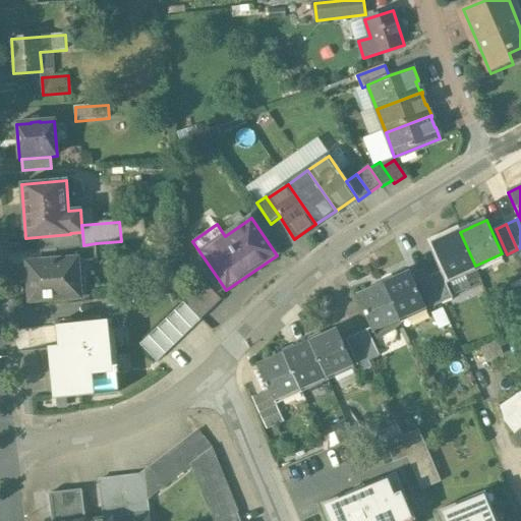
[(460,232),(450,237),(450,236),(433,243),(449,278),(475,266),(460,232)]
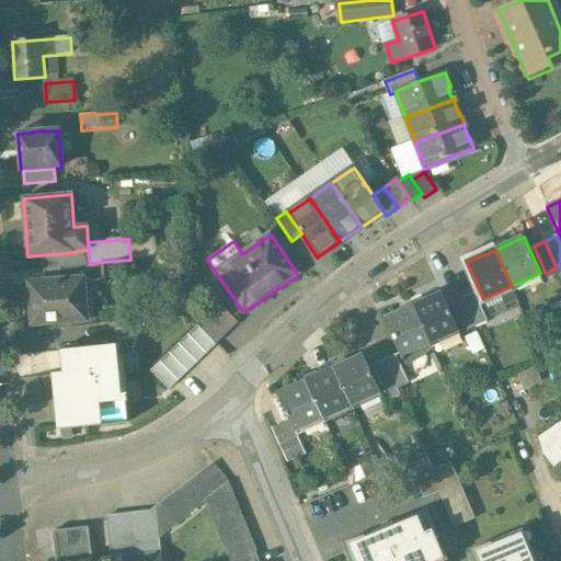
[(90,265),(44,268),(45,282),(83,279),(83,281),(104,278),(103,262),(90,264),(90,265)]
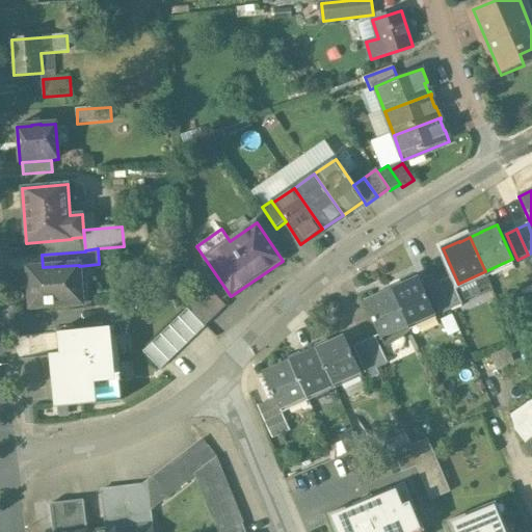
[(43,267),(28,268),(31,307),(82,303),(79,266),(79,265),(43,267)]
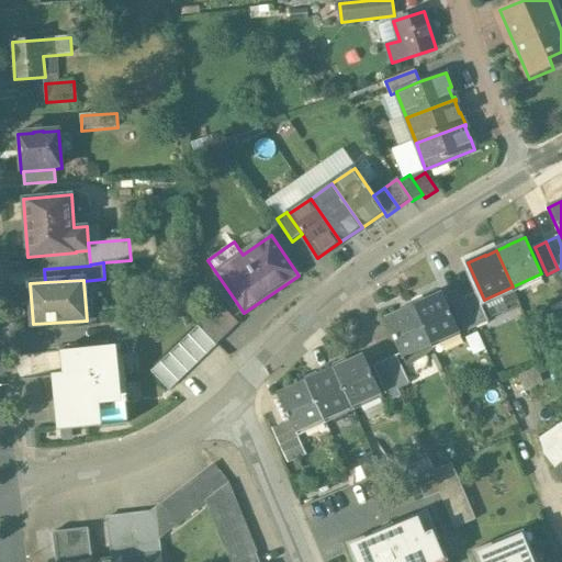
[(442,291),(426,299),(426,300),(414,305),(430,341),(460,328),(442,291)]
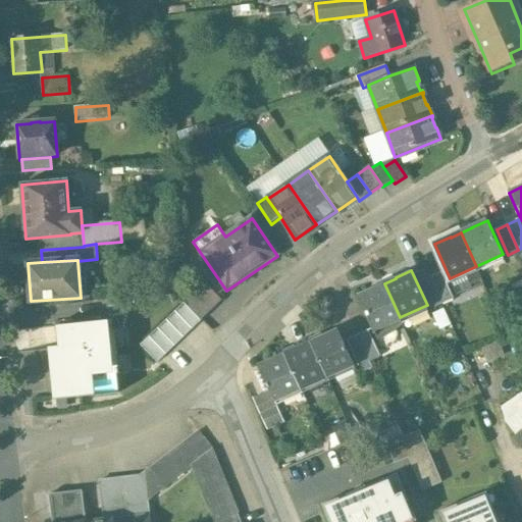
[(454,297),(441,271),(430,276),(441,302),(454,297)]
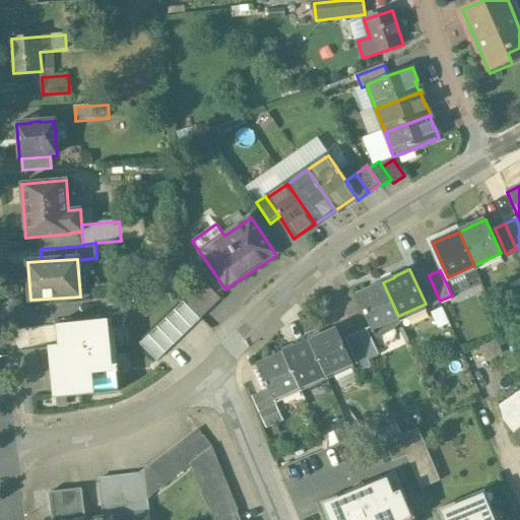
[(440,301),(429,275),(417,280),(430,306),(440,301)]
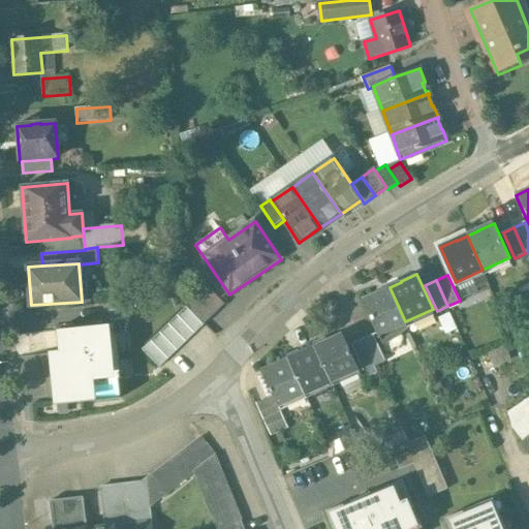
[(224,305),(206,285),(190,300),(191,312),(205,324),(224,305)]
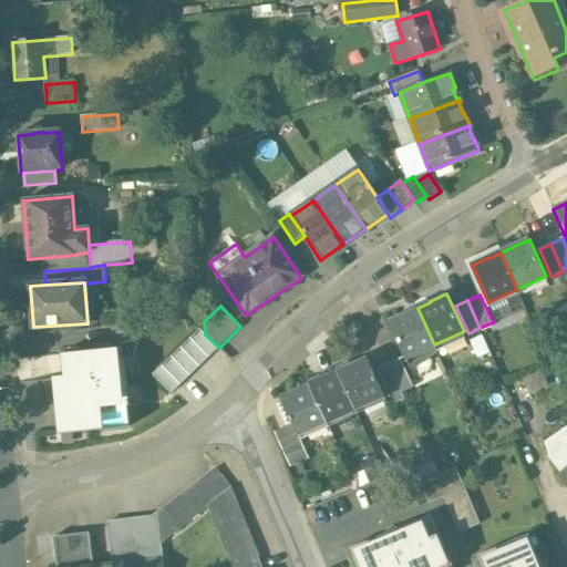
[(418,308),(408,313),(406,312),(389,320),(406,358),(434,344),(418,308)]
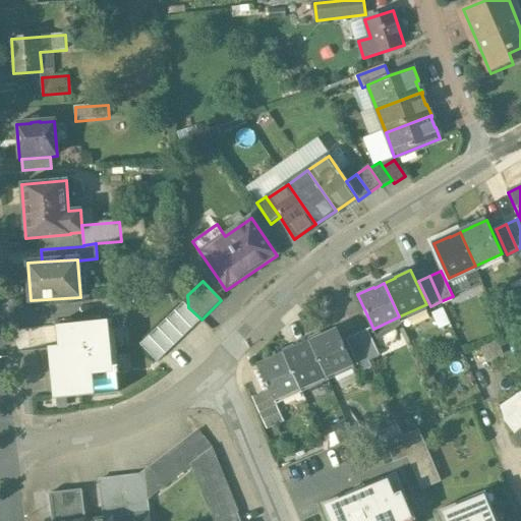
[(16,341),(37,340),(36,310),(15,311),(16,341)]
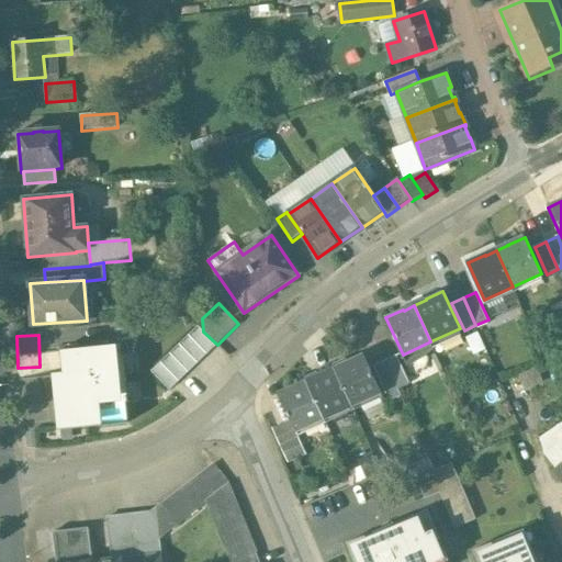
[(209,357),(192,338),(182,347),(199,366),(209,357)]
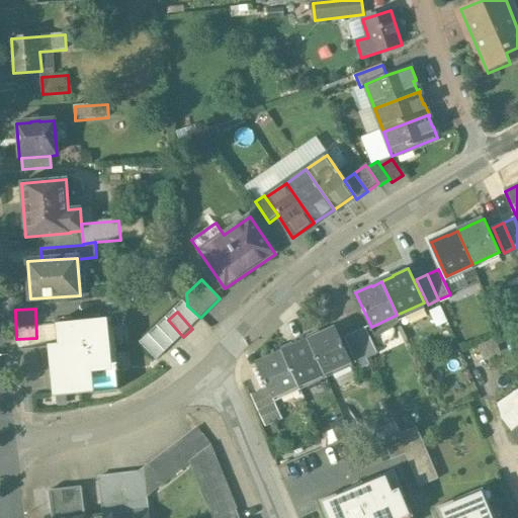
[(111,318),(56,323),(58,345),(48,346),(52,396),(117,391),(111,318)]
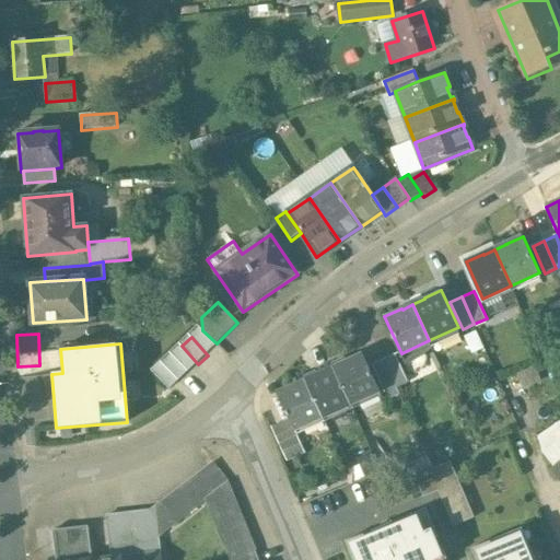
[(182,346),(172,354),(189,373),(198,364),(182,346)]
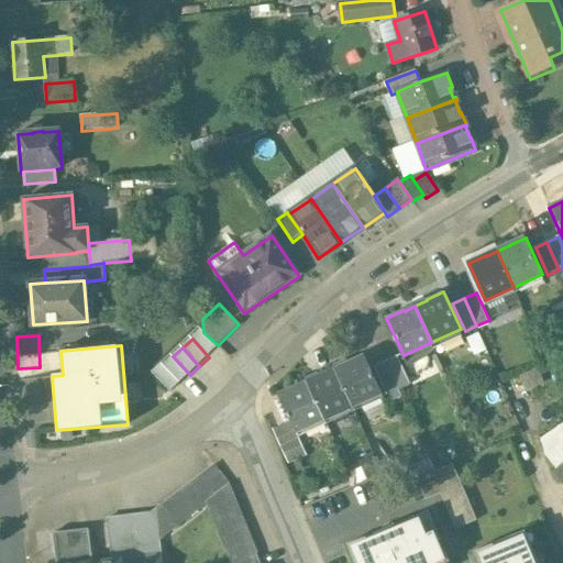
[(410,383),(397,355),(386,361),(398,388),(410,383)]
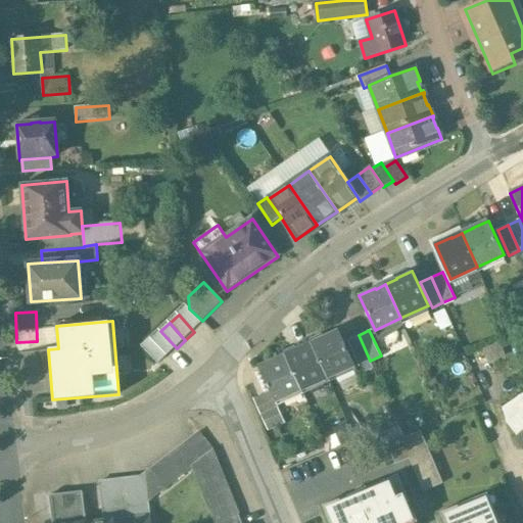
[(338,332),(312,343),(326,376),(352,365),(338,332)]
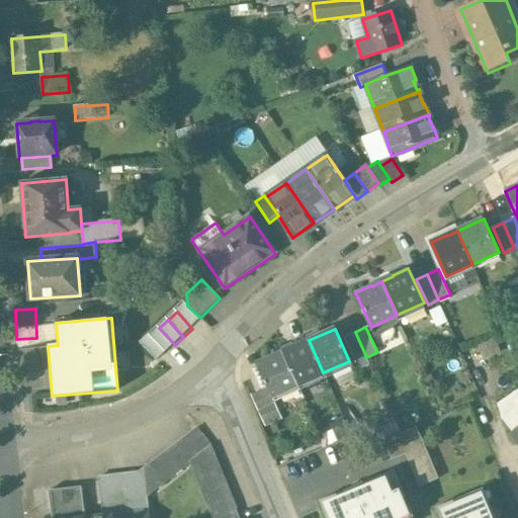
[(366,357),(355,332),(343,337),(355,362),(366,357)]
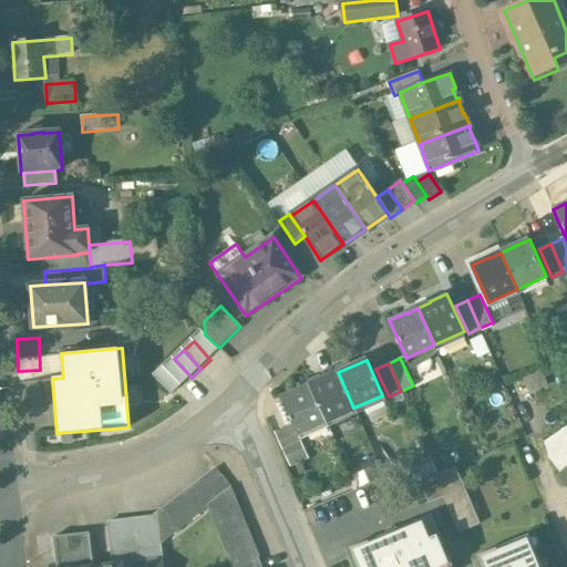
[(338,372),(308,385),(323,421),(353,408),(338,372)]
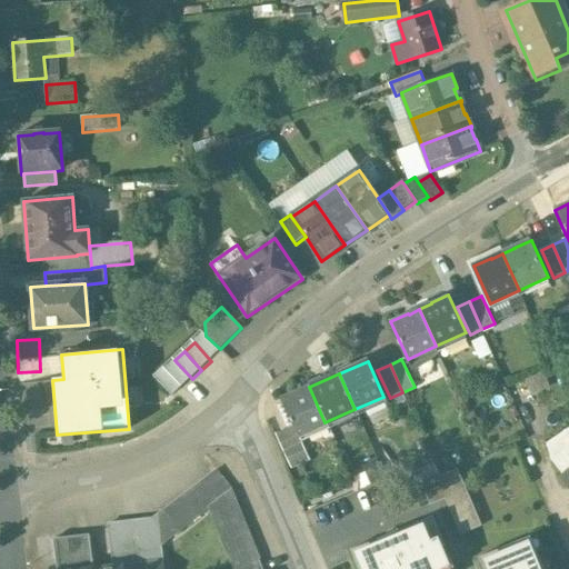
[(309,387),(280,399),(292,426),(296,435),(325,422),(309,387)]
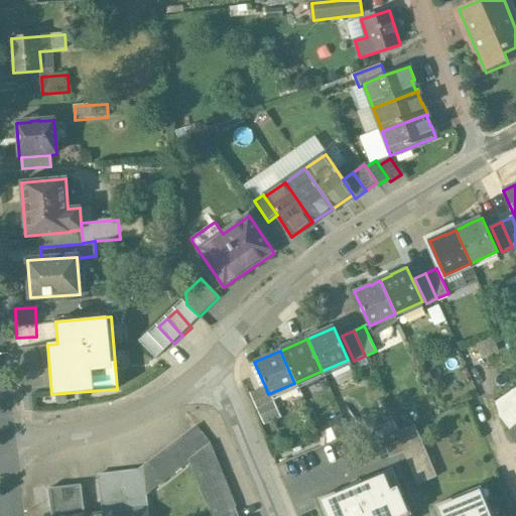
[(268,394),(265,386),(250,393),(263,425),(279,418),(268,394)]
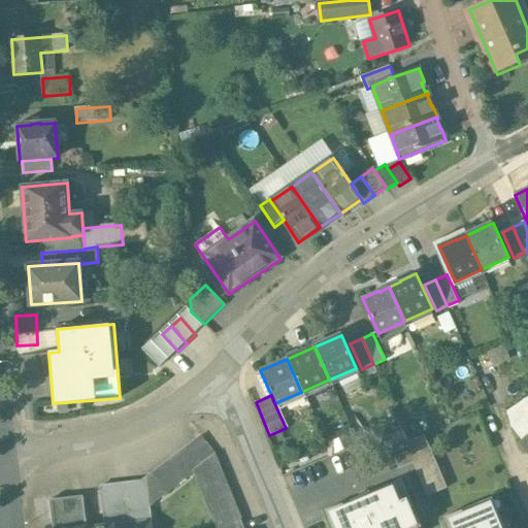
[(527,417),(515,428),(523,439),(527,435),(527,417)]
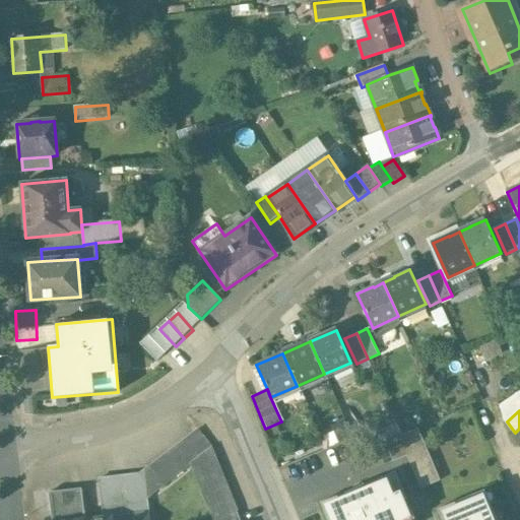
[(388,435),(393,458),(408,454),(415,485),(433,481),(419,428),(388,435)]
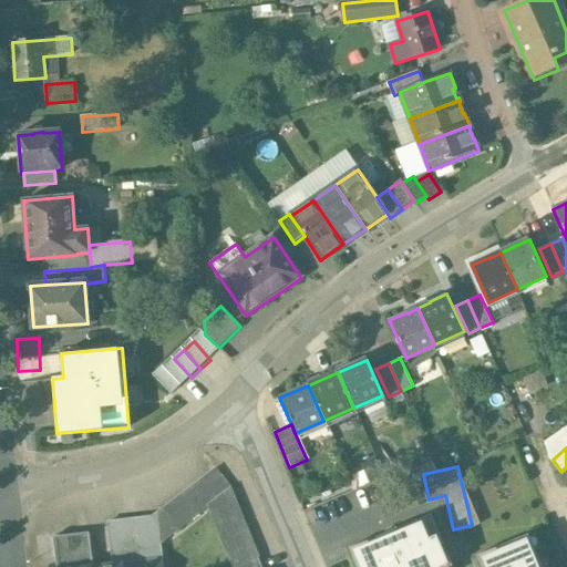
[(217,470),(153,518),(168,537),(209,506),(232,490),(217,470)]
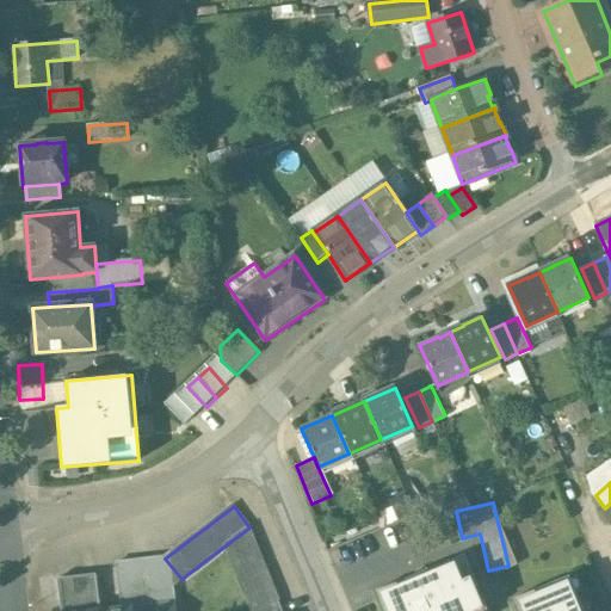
[(261,610),(279,602),(250,528),(226,545),(252,610),(261,610)]
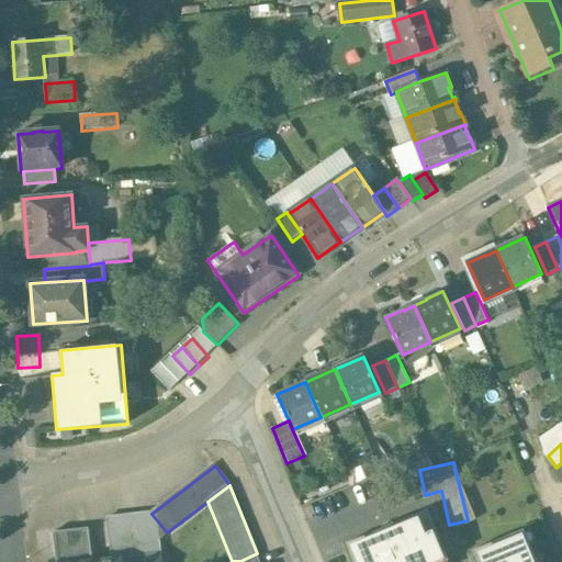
[(149,512),(107,517),(110,544),(160,538),(167,532),(152,514),(149,512)]
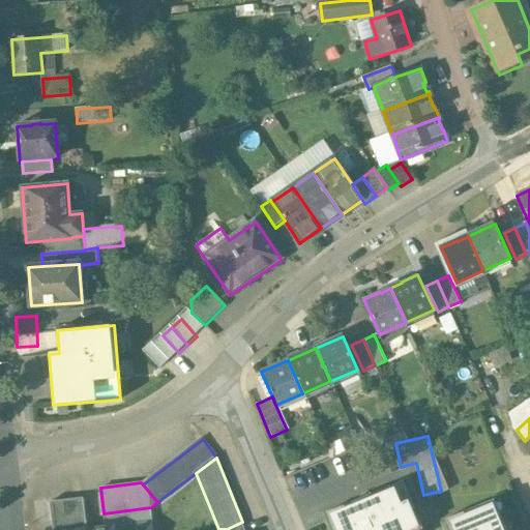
[(330,511),(336,529),(416,529),(422,528),(411,499),(402,503),(394,486),(330,511)]
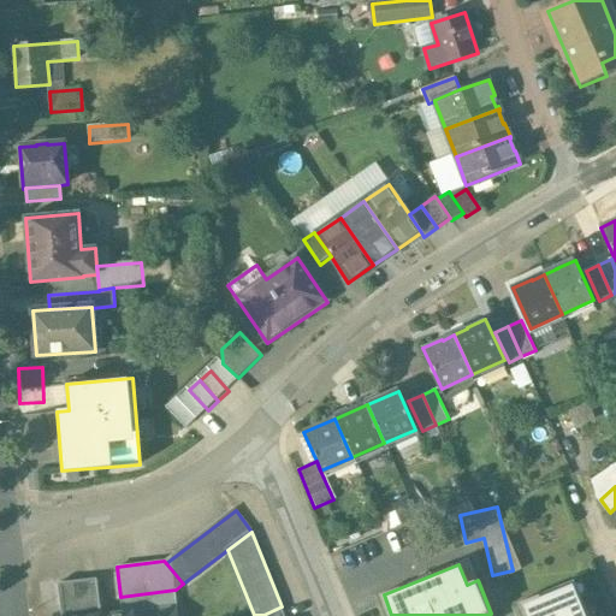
[(101,615),(96,579),(59,584),(63,615),(101,615)]
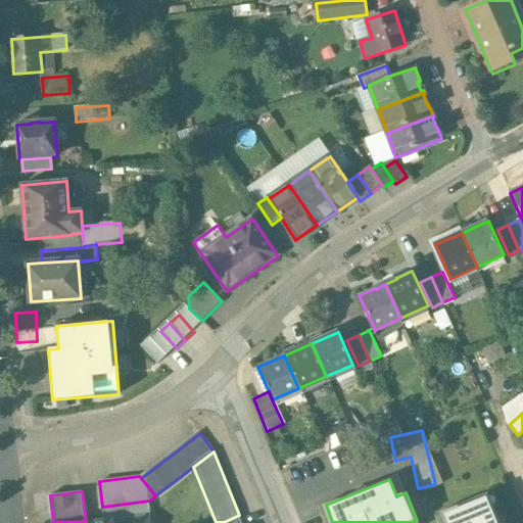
[(446,522),(500,522),(488,493),(442,513),(446,522)]
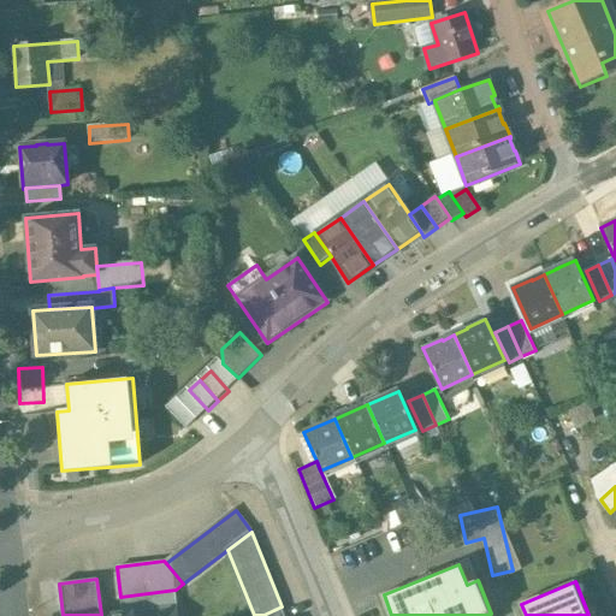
[(107,615),(178,615),(176,590),(120,597),(123,614),(107,615)]
